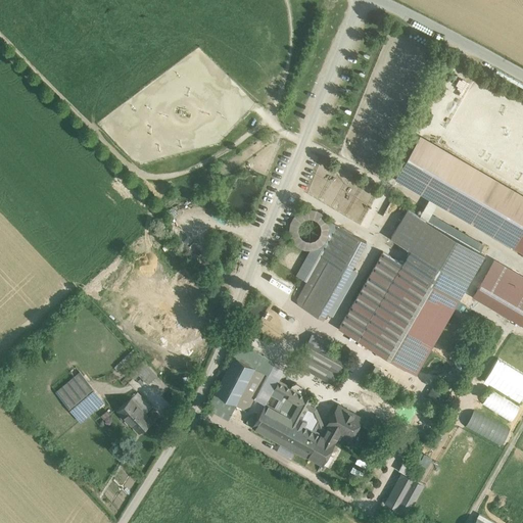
[(522,226),(522,196),(421,138),(398,177),(513,243),(522,226)]
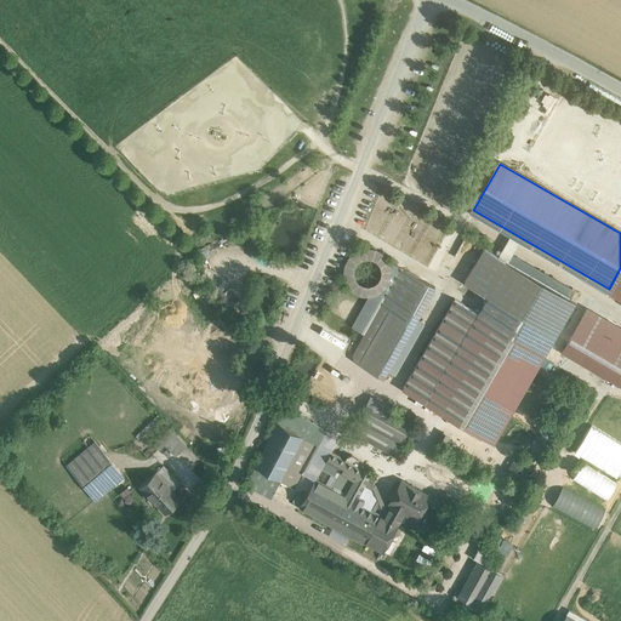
[(478,239),(473,248),(482,251),(485,244),(478,239)]
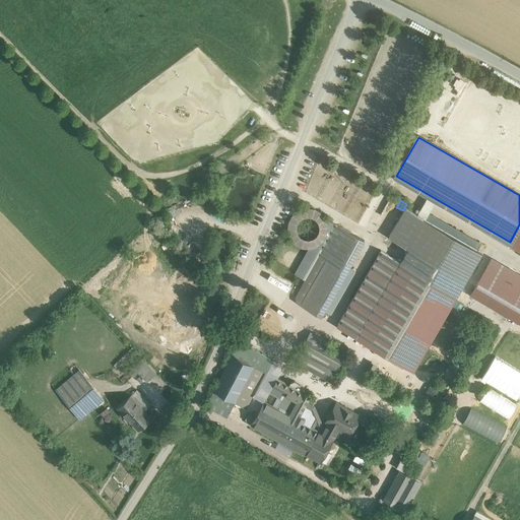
[(481,252),(405,208),(389,237),(408,248),(400,261),(457,295),(481,252)]
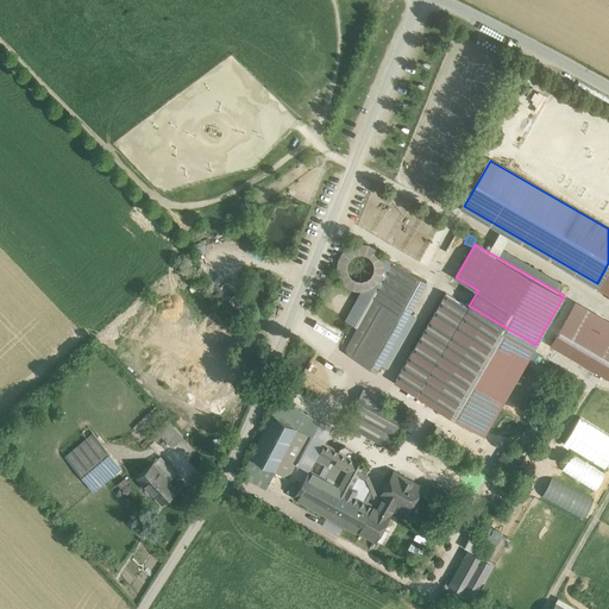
[(395,263),(375,300),(406,318),(426,282),(395,263)]
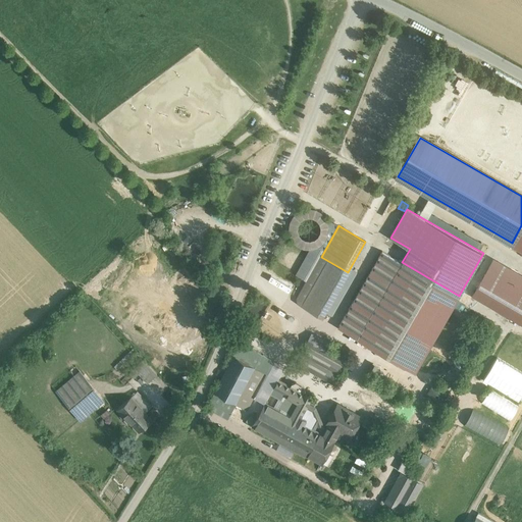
[(402,262),(382,251),(338,325),(394,357),(390,361),(398,365),(401,361),(416,370),(459,296),(402,262)]
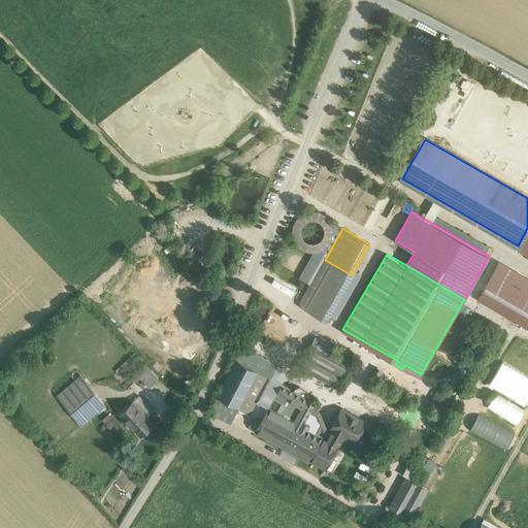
[(352,275),(325,260),(301,302),(302,305),(327,320),(352,275)]
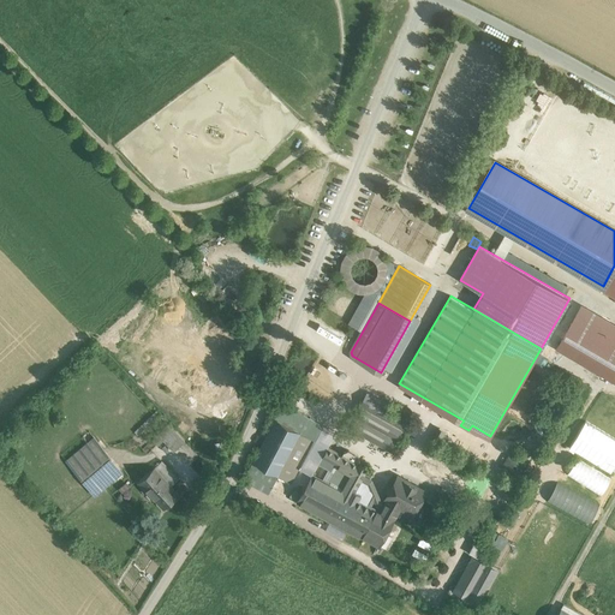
[(573,339),(589,311),(574,304),(559,330),(573,339)]
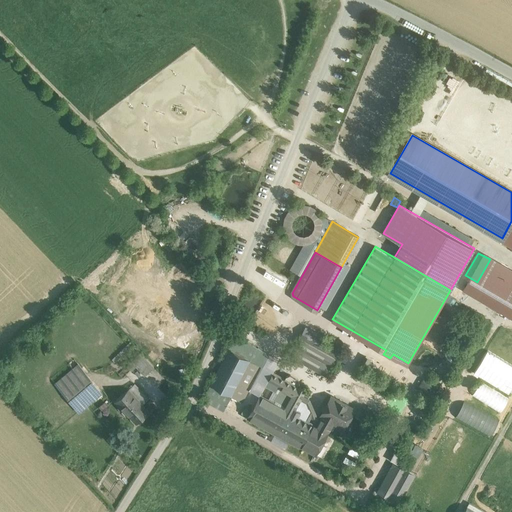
[(501,261),(492,277),(502,282),(510,267),(501,261)]
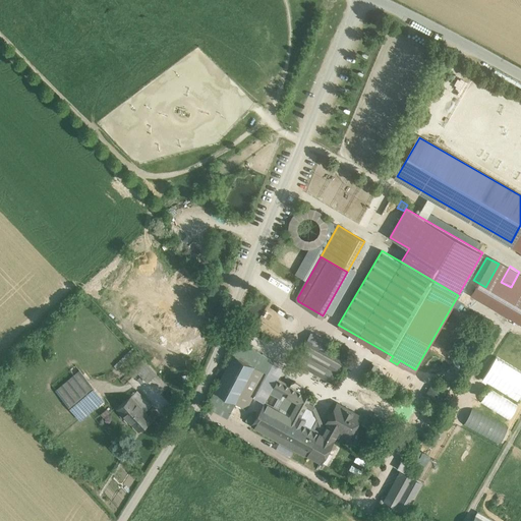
[(152,282),(148,286),(155,291),(159,287),(152,282)]
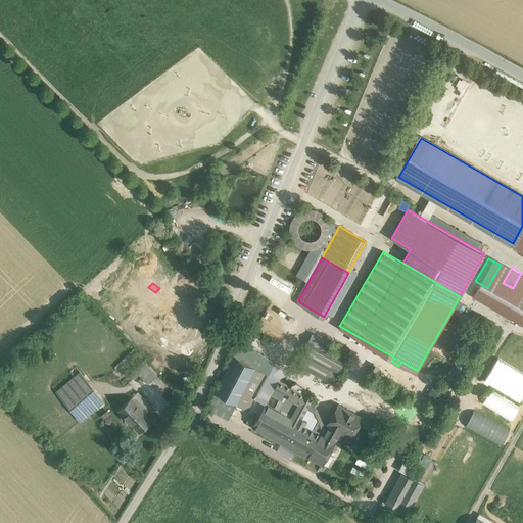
[(468,293),(462,305),(475,313),(481,300),(468,293)]
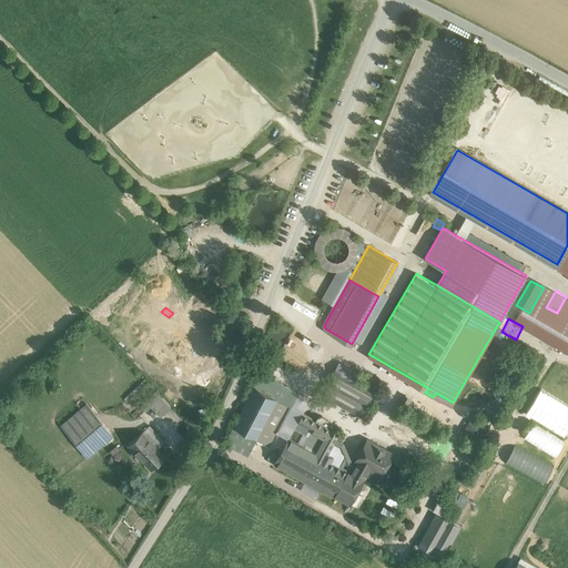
[(204,359),(174,334),(163,347),(160,352),(169,359),(178,367),(190,377),(204,359)]
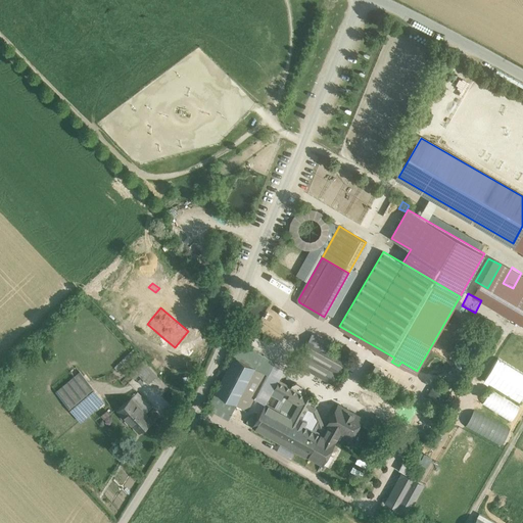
[(136,324),(142,329),(147,324),(150,320),(144,315),(136,324)]
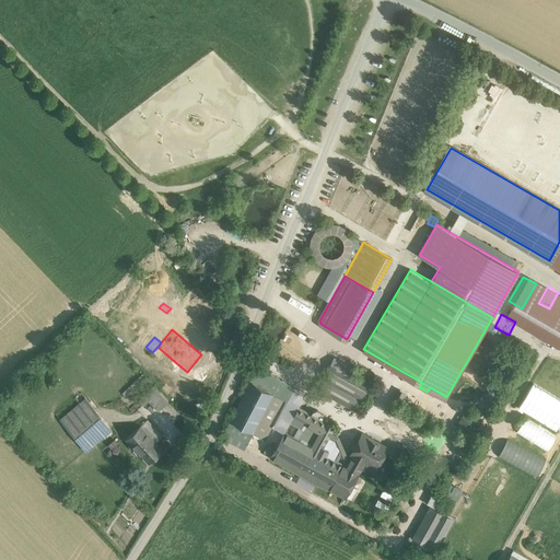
[(166,354),(158,347),(152,352),(161,360),(166,354)]
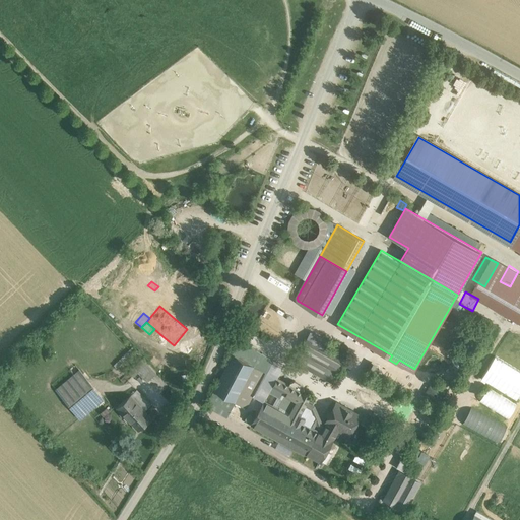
[(158,341),(163,336),(154,329),(149,334),(158,341)]
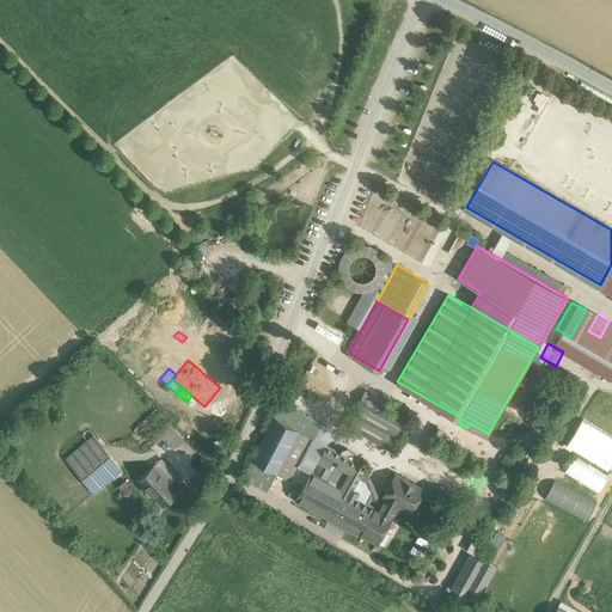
[(347,424),(352,427),(362,407),(391,422),(380,442),(389,447),(407,415),(366,392),(347,424)]
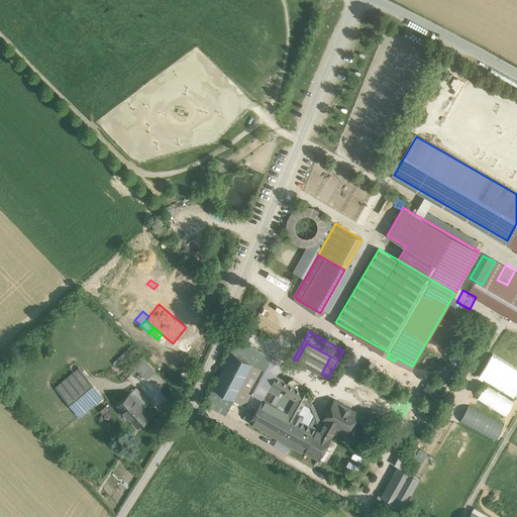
[(264,370),(250,394),(262,400),(263,399),(268,389),(275,376),(276,376),(283,363),(238,339),(231,352),(264,370)]
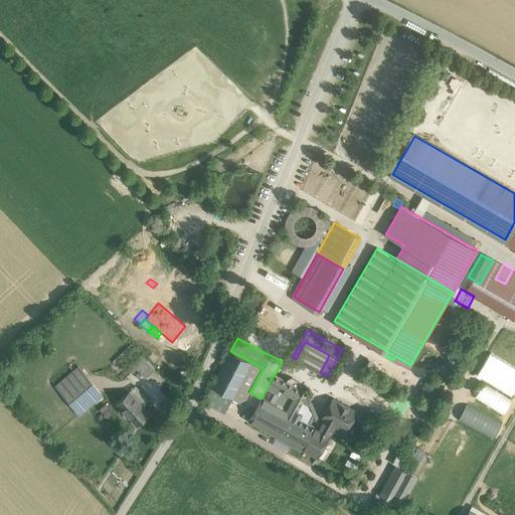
[(329,355),(305,342),(296,359),(320,372),(329,355)]
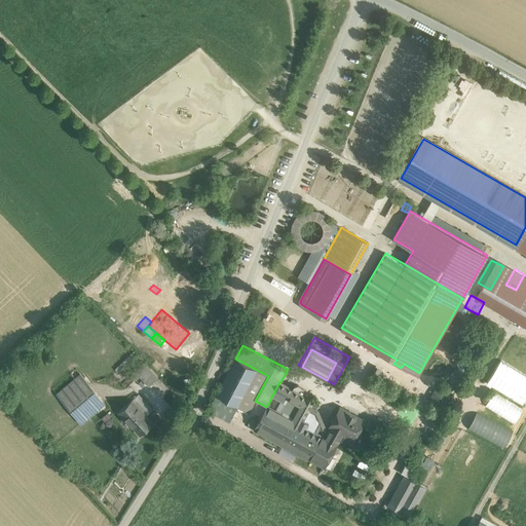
[(268,376),(235,359),(211,405),(232,416),(237,407),(249,412),(255,401),(268,376)]
